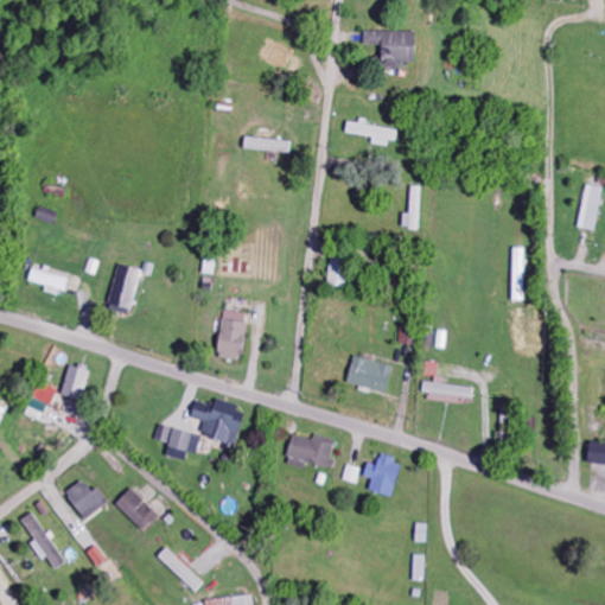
[(379,68),(400,69),(400,63),(412,63),(413,31),(362,30),(361,44),(380,45),(379,68)]
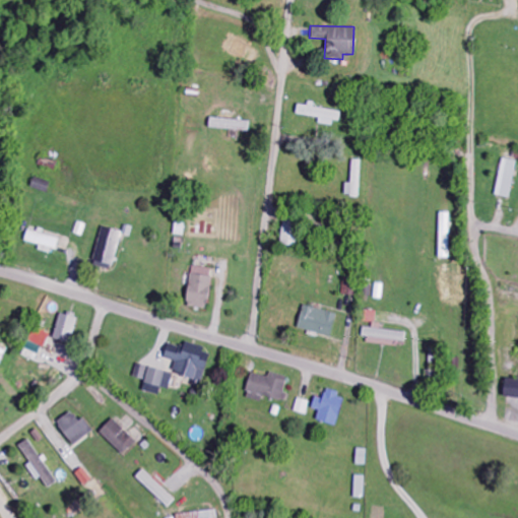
[(318,116),(318,121),(338,123),(340,110),(310,107),(310,106),(296,104),(295,114),(318,116)]
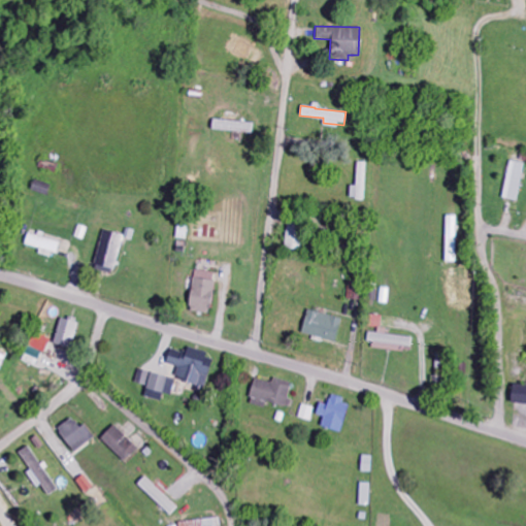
[(251,133),(253,123),(210,118),(209,129),(251,133)]
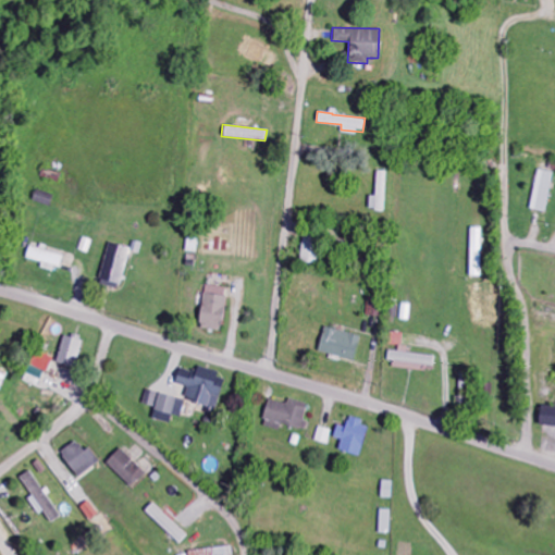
[(544,211),(553,172),(537,169),(529,208),(544,211)]
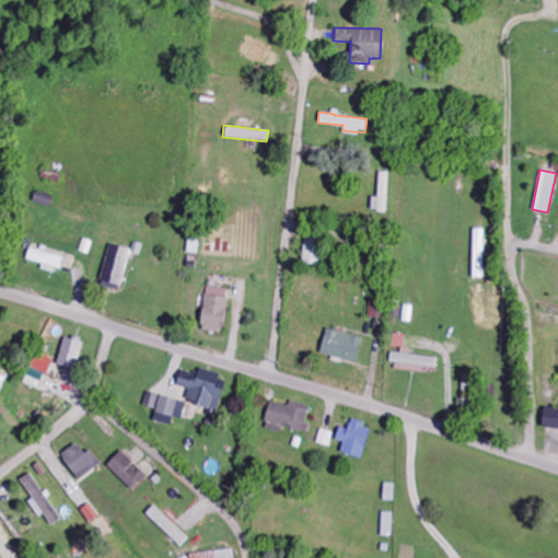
[(387,210),(388,171),(379,171),(378,197),(371,196),(370,210),(387,210)]
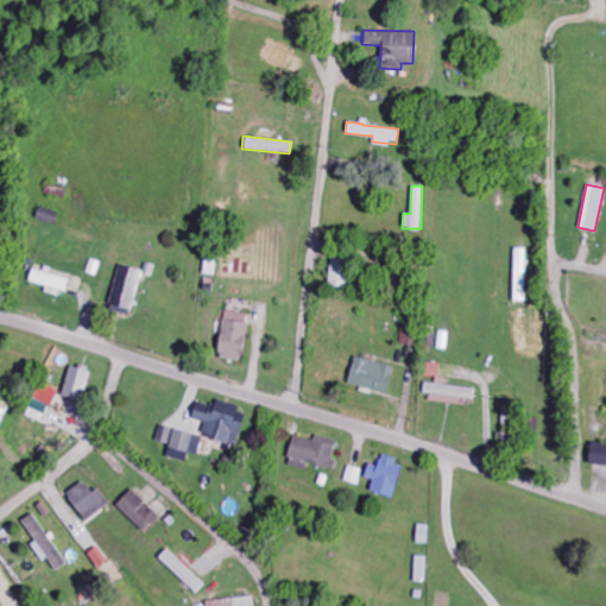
[(523,301),(523,247),(511,247),(512,301),(523,301)]
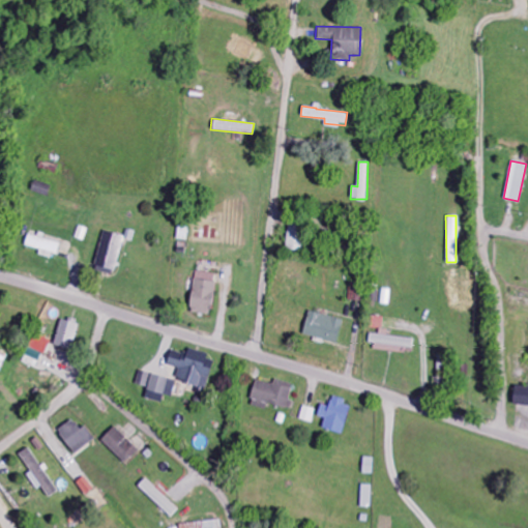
[(300,250),(301,223),(286,223),(285,250),(300,250)]
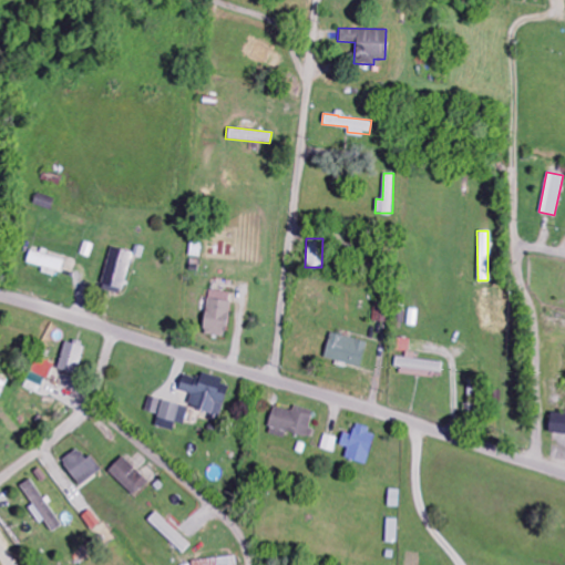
[(121,289),(131,252),(109,246),(99,284),(121,289)]
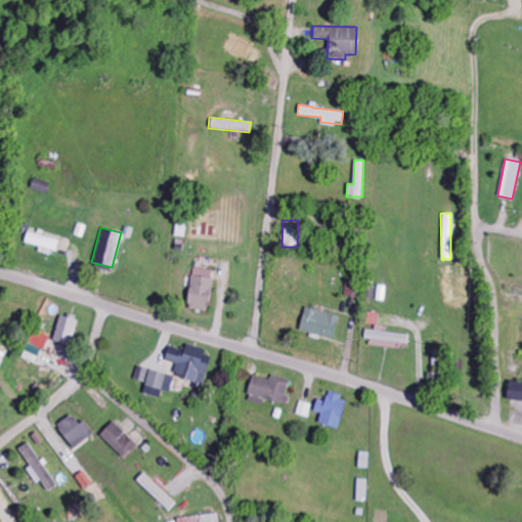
[(24,242),(38,247),(37,251),(52,255),(56,240),(27,230),(24,242)]
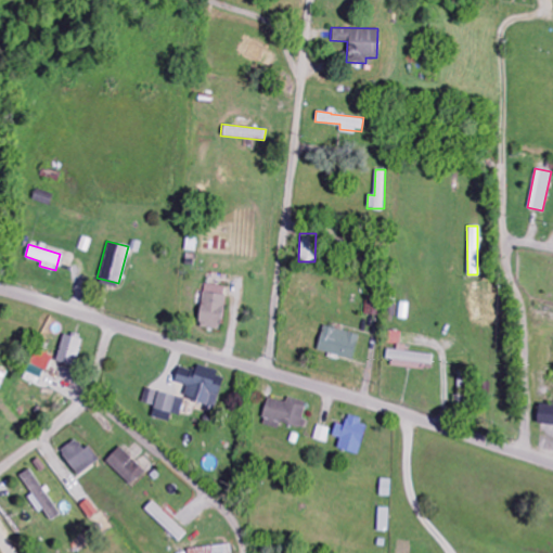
[(218,329),(224,286),(203,283),(196,325),(218,329)]
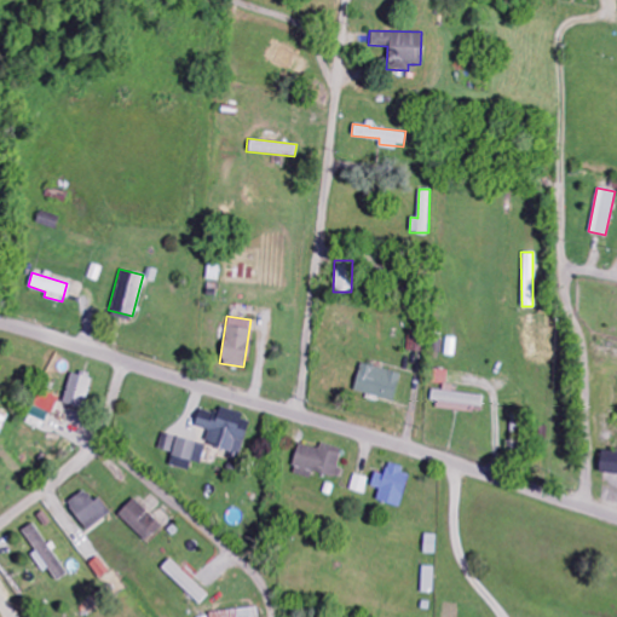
[(352,392),(393,399),(398,370),(357,364),(352,392)]
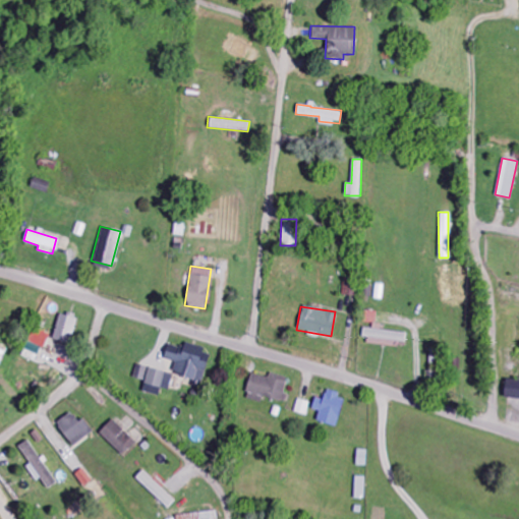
[(362,322),(375,322),(376,311),(363,310),(362,322)]
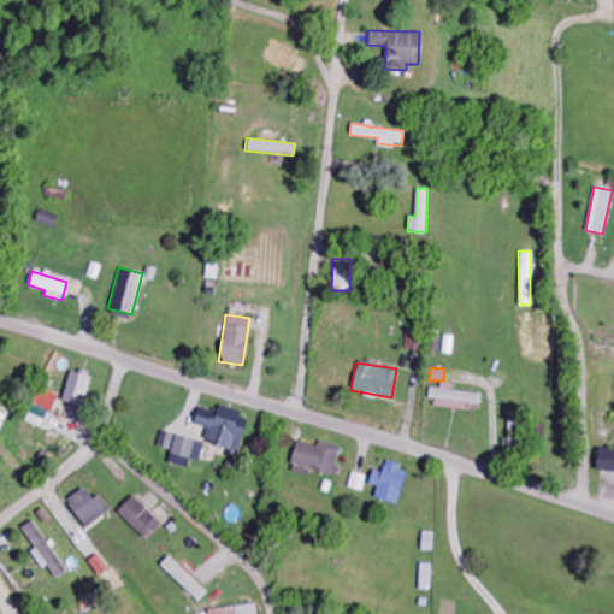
[(89,376),(69,371),(62,400),(82,406),(89,376)]
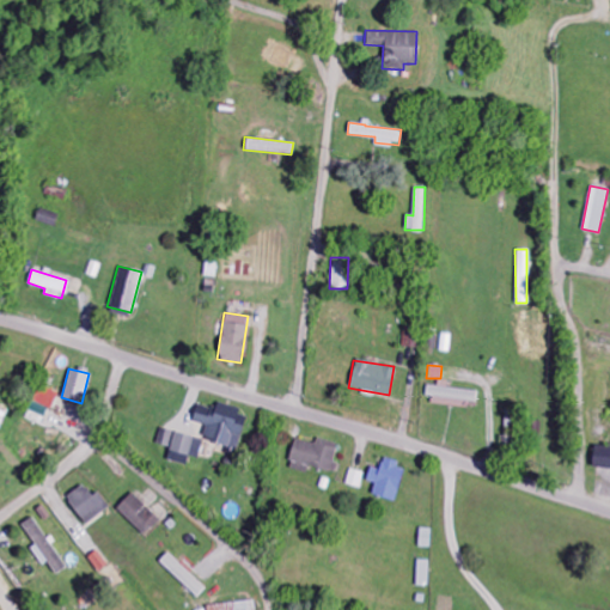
[(477,390),(445,386),(445,379),(437,378),(435,385),(428,384),(426,402),(465,407),(467,401),(476,402),(477,390)]
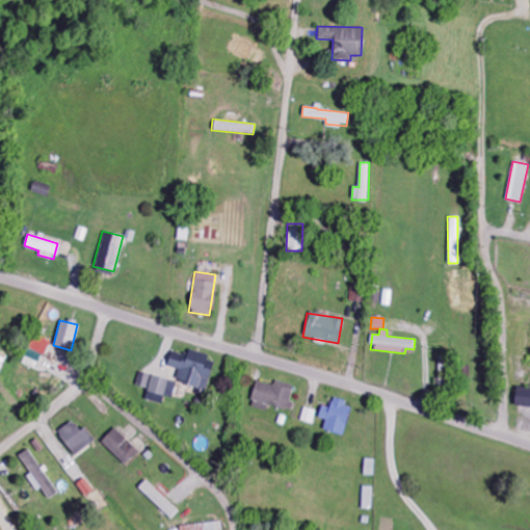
[(50,341),(34,334),(27,347),(44,354),(50,341)]
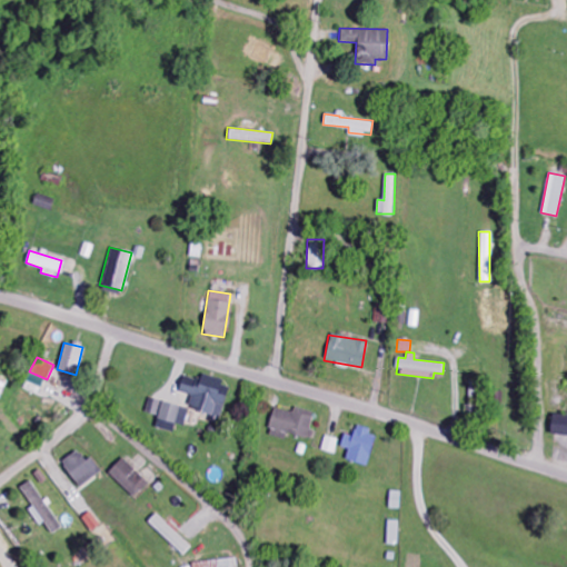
[(22,388),(38,395),(46,379),(29,372),(22,388)]
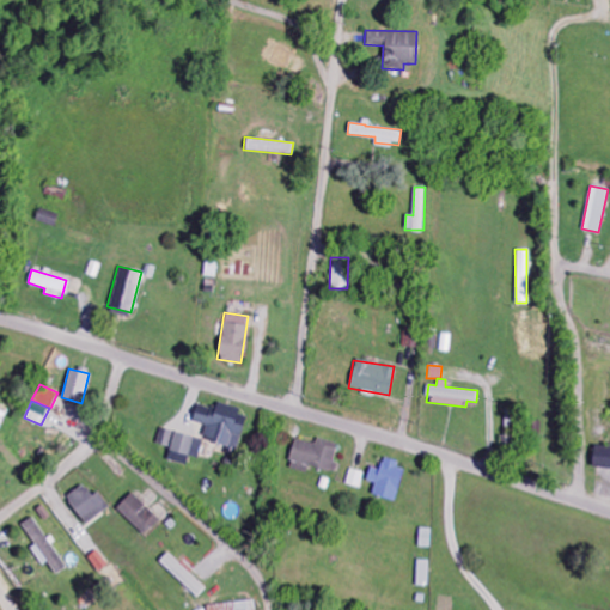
[(244,415),(237,414),(238,407),(215,402),(214,409),(195,404),(190,422),(203,425),(200,439),(237,447),(244,415)]
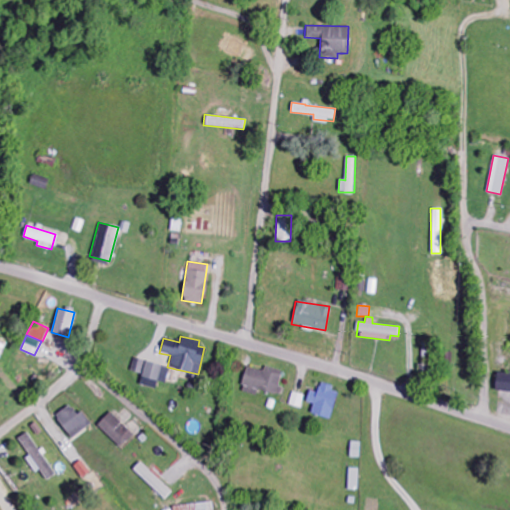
[(157,381),(164,382),(168,367),(137,359),(134,372),(141,373),(138,384),(155,388),(157,381)]
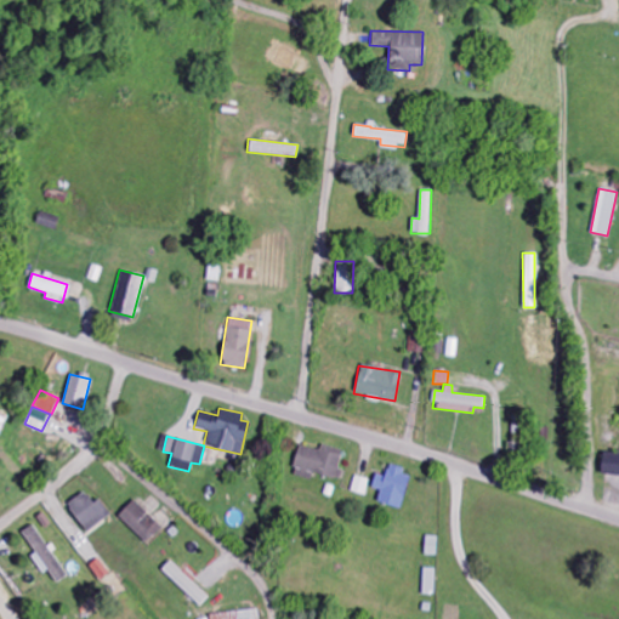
[(318,449),(299,444),(290,475),(310,480),(311,472),(335,478),(342,449),(319,443),(318,449)]
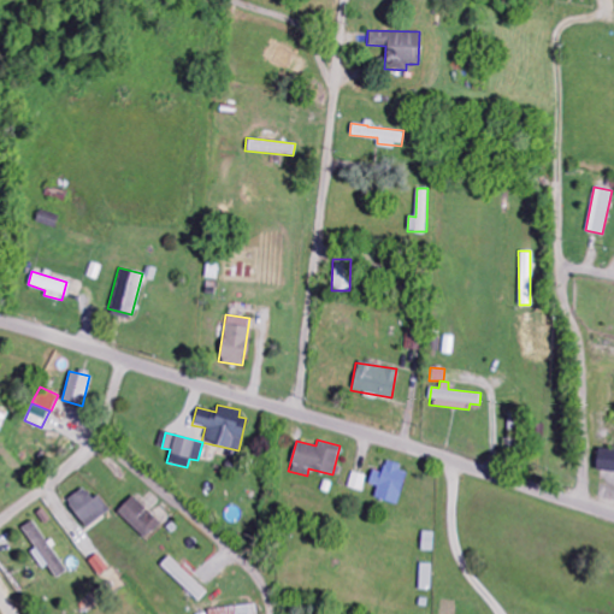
[(595,471),(613,471),(613,449),(596,449),(595,471)]
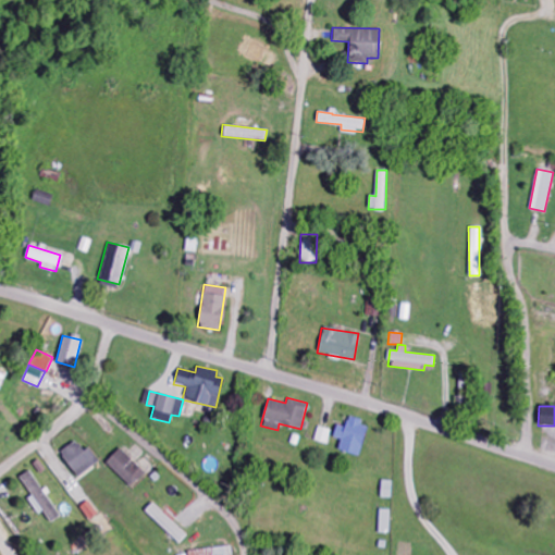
[(336,423),(332,436),(341,439),(337,449),(358,456),(368,423),(347,417),(344,427),(336,423)]
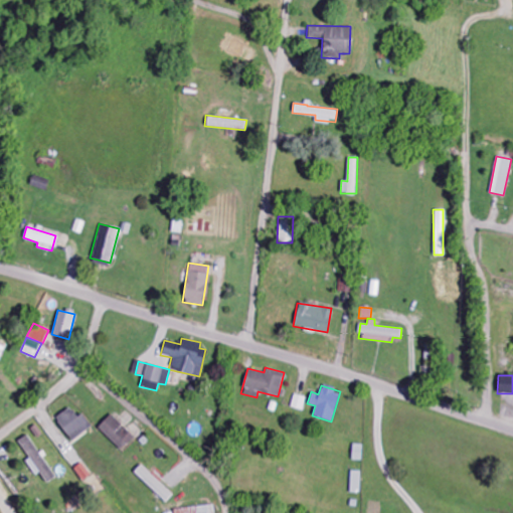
[(302,409),(305,396),(294,393),(290,406),(302,409)]
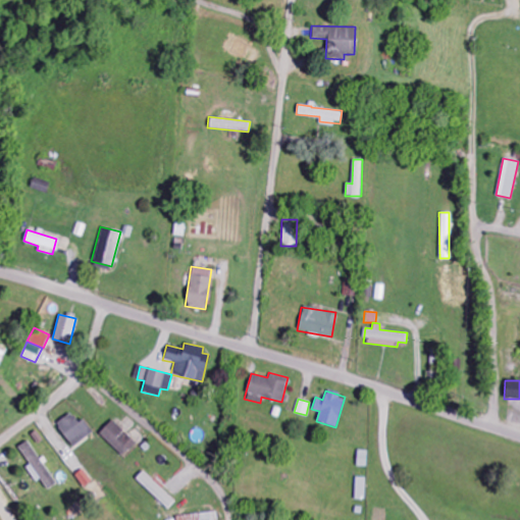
[(54,423),(70,447),(92,432),(82,418),(76,421),(69,412),(54,423)]
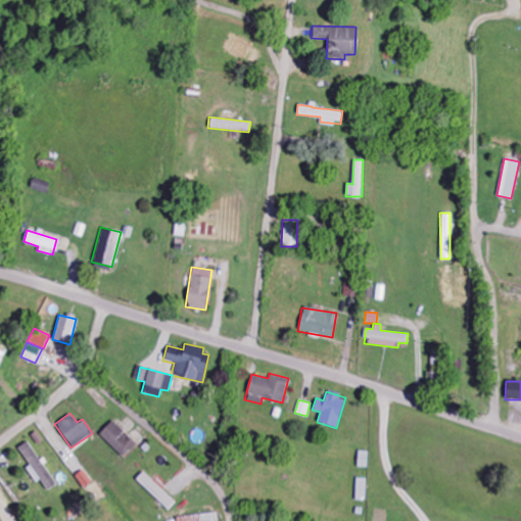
[(97,434),(122,457),(135,443),(110,421),(97,434)]
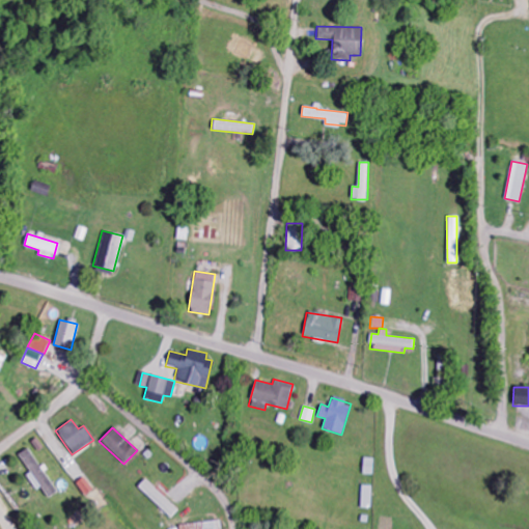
[(17,454),(29,472),(25,475),(35,490),(39,488),(47,498),(56,491),(26,448),(17,454)]
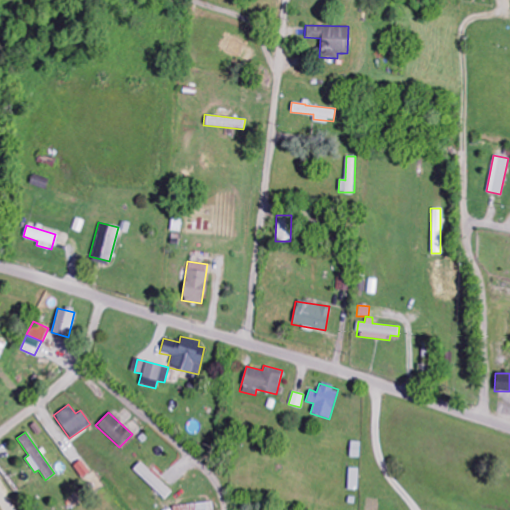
[(71,466),(81,478),(89,471),(79,459),(71,466)]
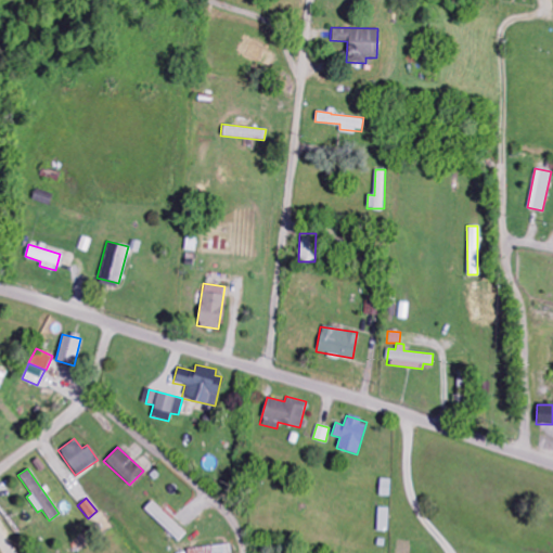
[(184,534),(151,499),(142,508),(176,542),(184,534)]
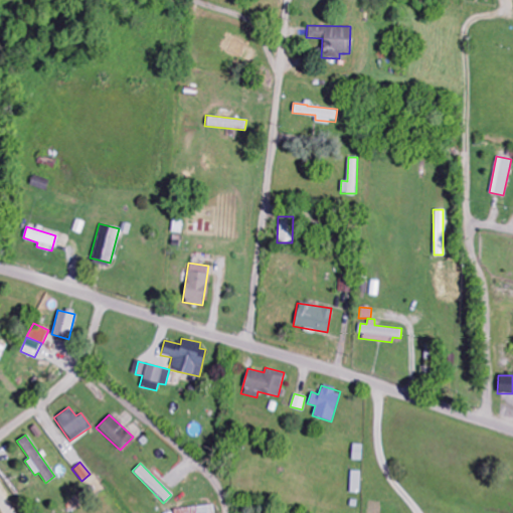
[(359,471),(350,471),(349,492),(359,493),(359,471)]
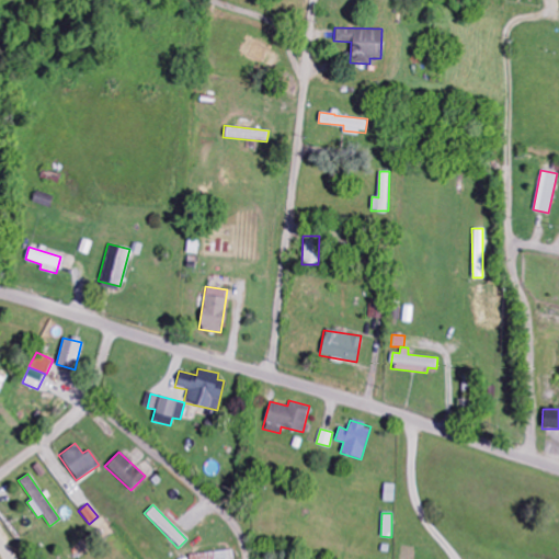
[(230,558),(234,558),(230,547),(187,556),(187,558),(230,558)]
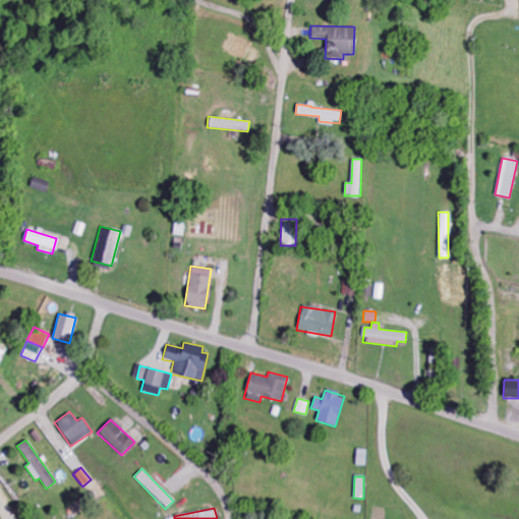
All buildings are outlined.
